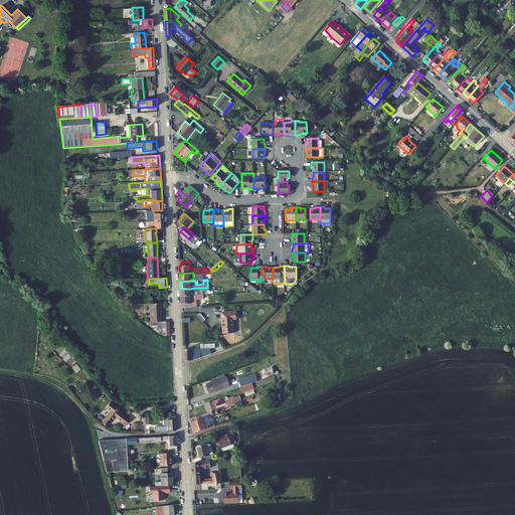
[(190,289),(181,289),(181,297),(190,296),(190,294),(190,289)]
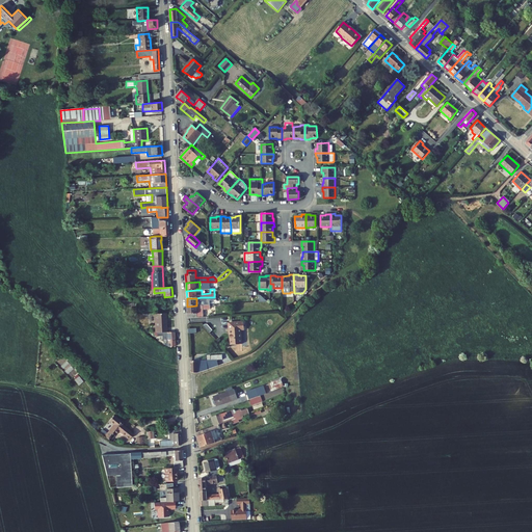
[(166,311),(173,310),(173,299),(164,299),(164,308),(164,311),(166,311)]
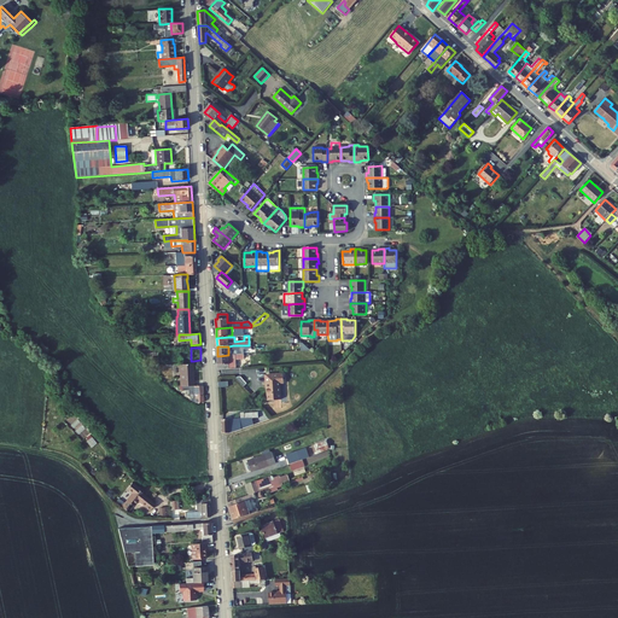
[(235,360),(244,359),(244,354),(238,355),(228,355),(217,356),(219,369),(235,368),(235,360)]
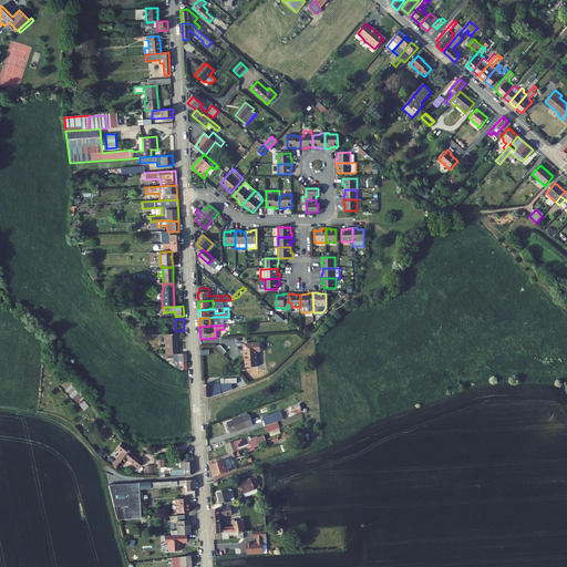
[(171,354),(178,353),(177,333),(166,334),(165,334),(165,354),(171,354)]
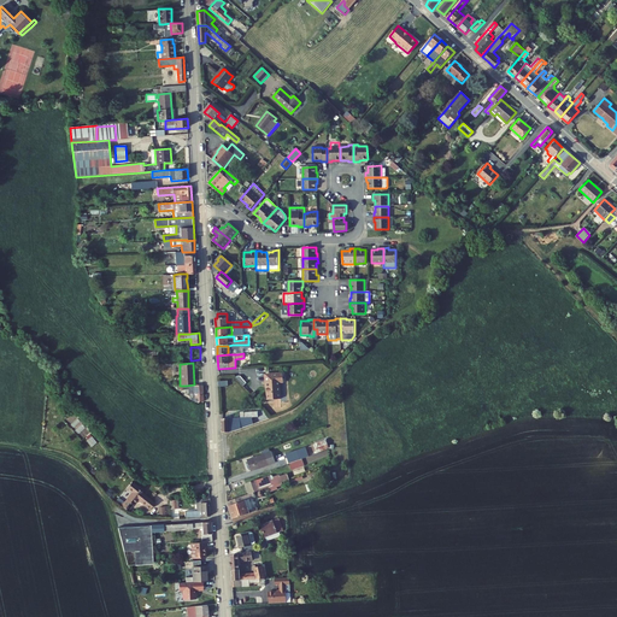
[(282,383),(282,374),(265,375),(266,388),(268,400),(281,399),(280,389),(280,383),(282,383)]
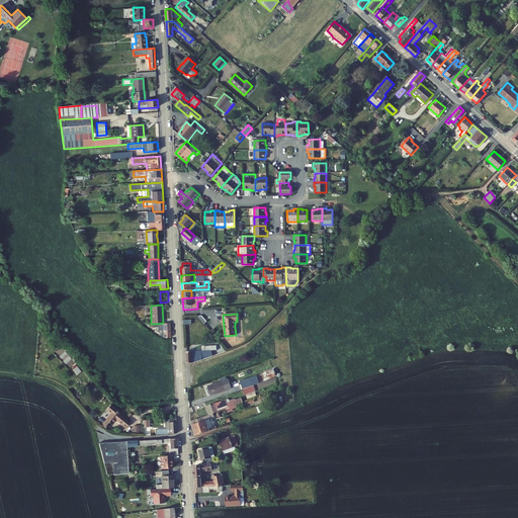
[(206,322),(201,316),(199,316),(198,317),(204,324),(206,322)]
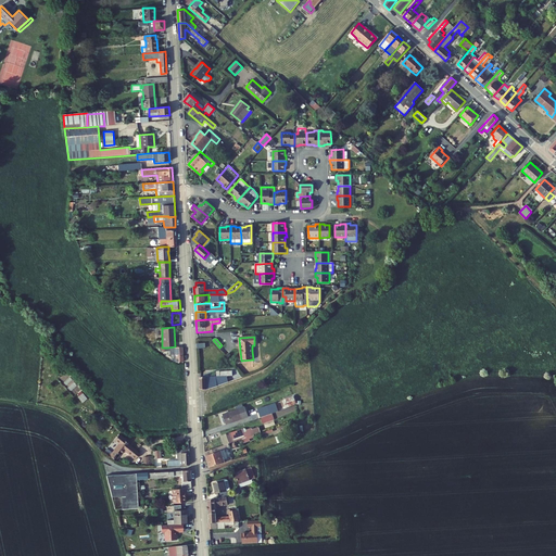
[(184,362),(182,348),(175,346),(167,348),(162,348),(162,349),(164,349),(164,350),(169,350),(169,355),(172,355),(172,361),(176,362),(184,362)]
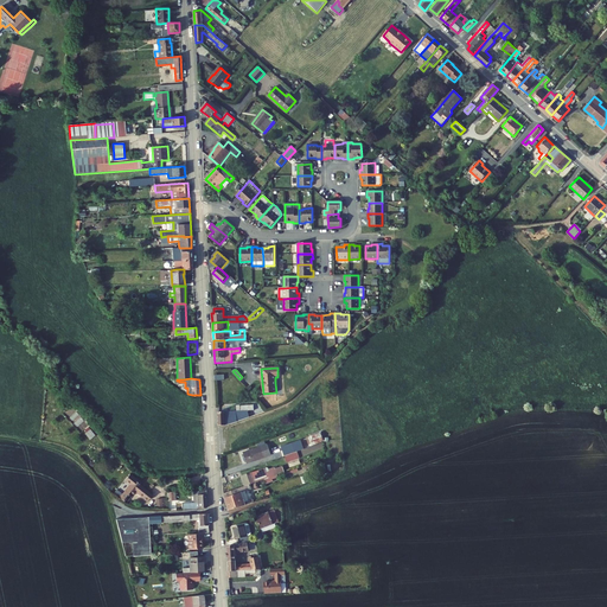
[(237,421),(249,417),(248,410),(254,410),(254,406),(240,406),(240,410),(218,411),(218,426),(225,426),(237,422),(237,421)]
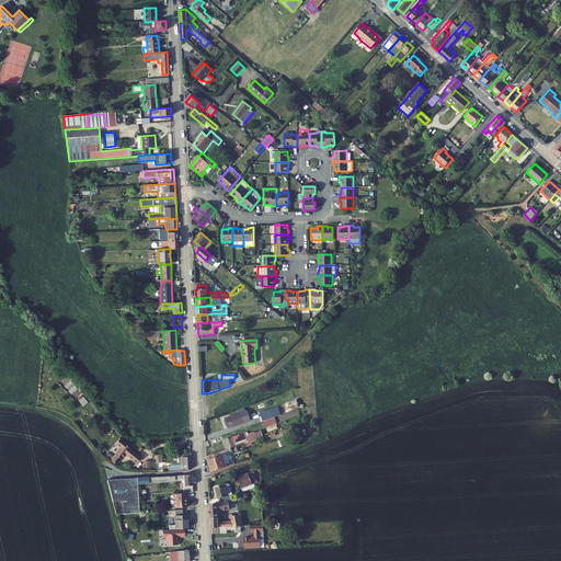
[(286,403),(289,411),(299,408),(296,400),(286,403)]
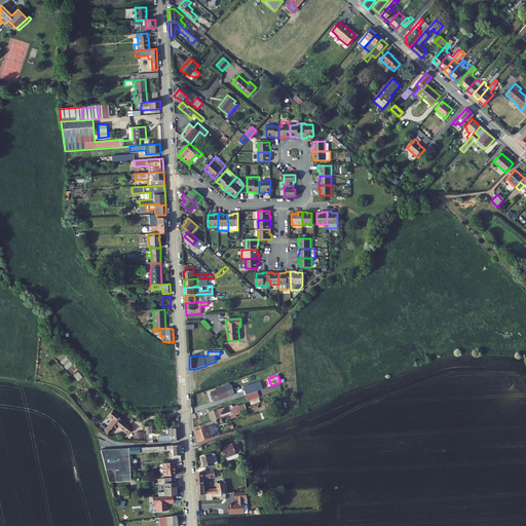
[(254,383),(243,387),(247,395),(256,391),(255,388),(254,383)]
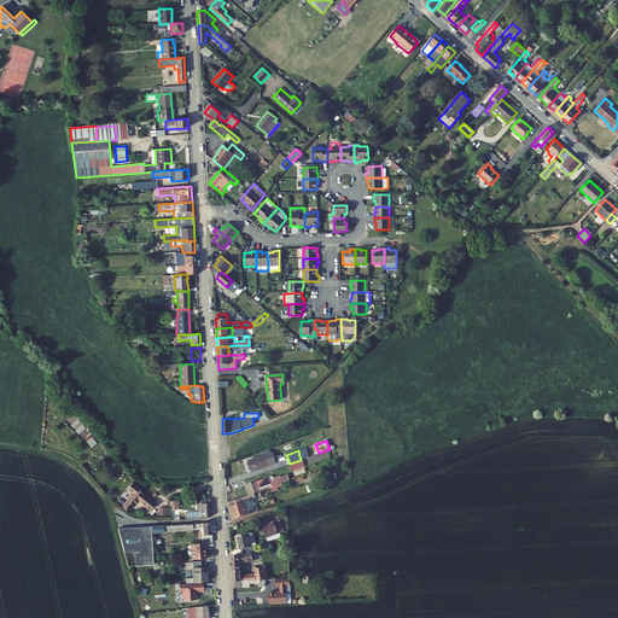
[(248,472),(251,471),(251,472),(277,464),(273,453),(268,454),(267,452),(262,454),(263,456),(248,461),(249,462),(245,464),(248,472)]
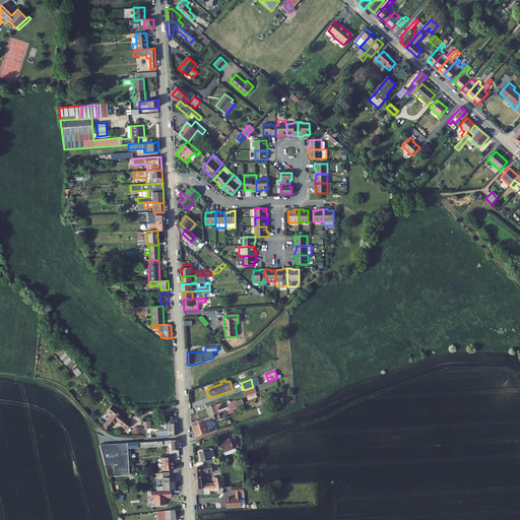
[(258,390),(257,386),(255,387),(253,387),(251,388),(254,395),(260,393),(259,389),(258,390)]
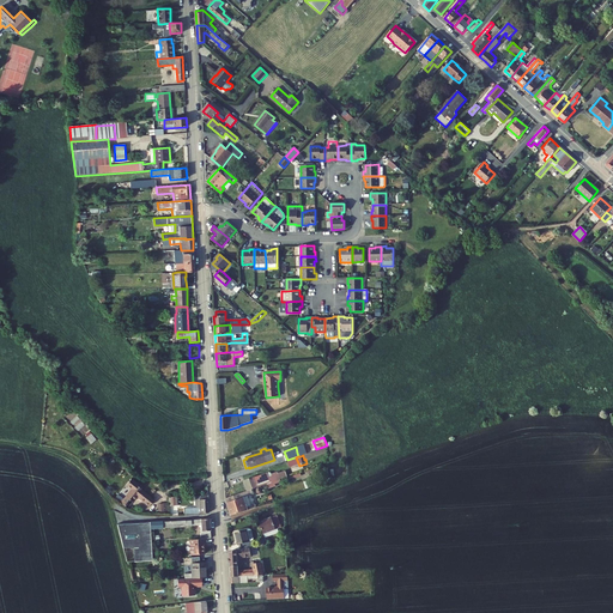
[(272,477),(268,478),(267,473),(244,481),(248,491),(252,490),(265,485),(267,484),(274,481),(287,477),(285,472),(278,474),(278,473),(272,475),(272,477)]
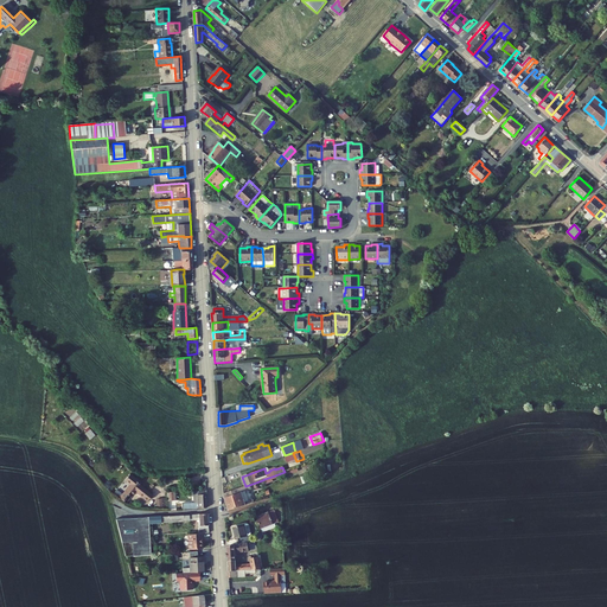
[(131,485),(126,491),(132,496),(135,491),(148,500),(153,494),(144,487),(138,481),(139,481),(131,474),(126,480),(131,485)]
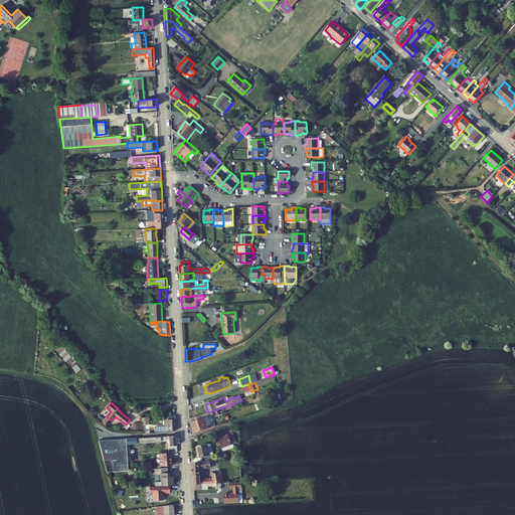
[(214,423),(211,424),(208,416),(209,416),(209,415),(208,412),(189,418),(194,434),(215,426),(214,423)]
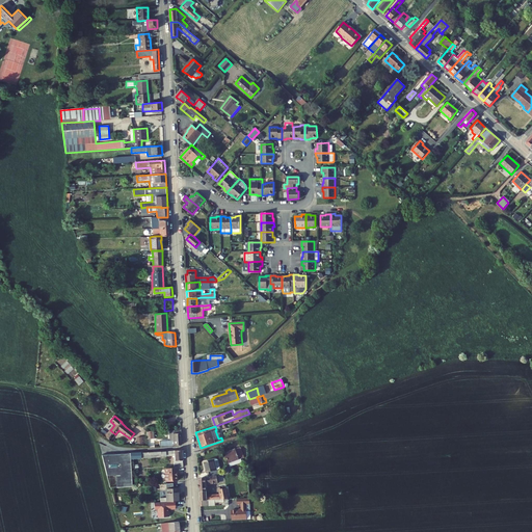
[(160,447),(170,447),(174,445),(182,445),(181,429),(169,430),(170,441),(159,441),(160,447)]
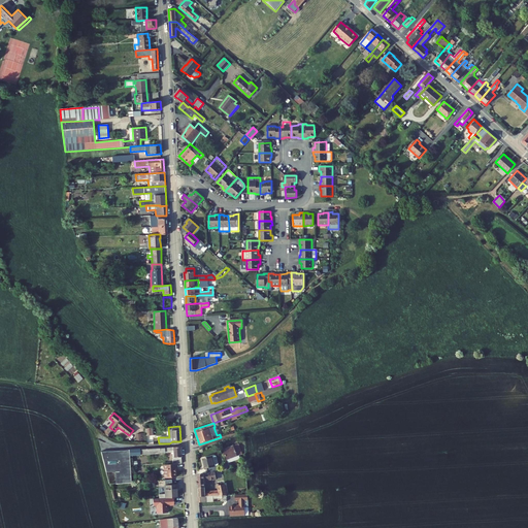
[(137,441),(145,441),(144,433),(136,434),(137,441)]
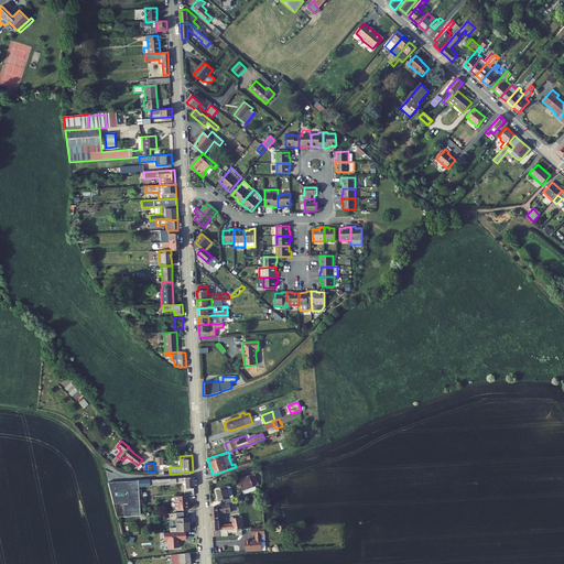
[(255,487),(259,485),(255,475),(238,480),(245,497),(247,496),(246,494),(257,490),(255,487)]
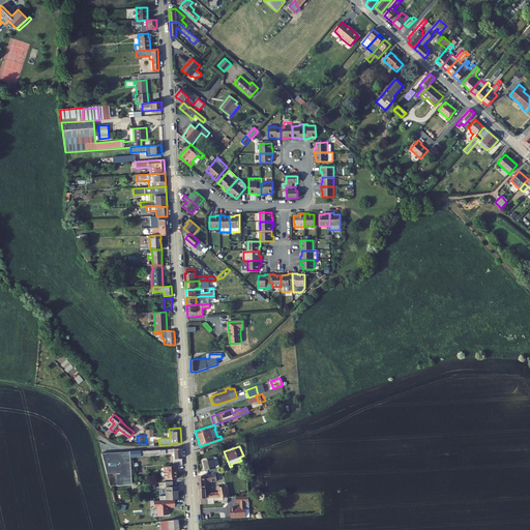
[(173,448),(165,449),(166,452),(174,451),(174,453),(174,459),(182,459),(181,448),(173,448)]
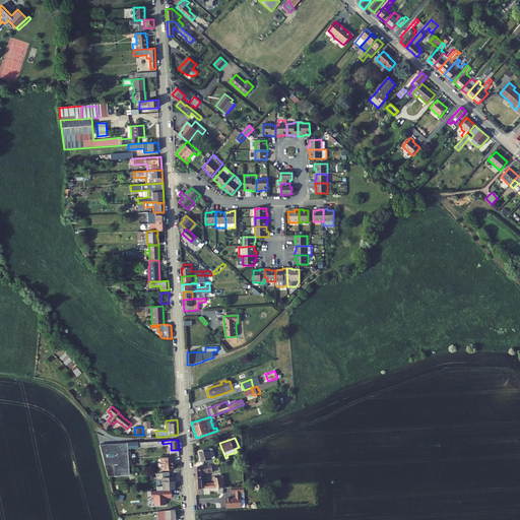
[(127,443),(128,450),(131,450),(131,449),(130,448),(133,448),(157,447),(157,446),(156,442),(127,443)]
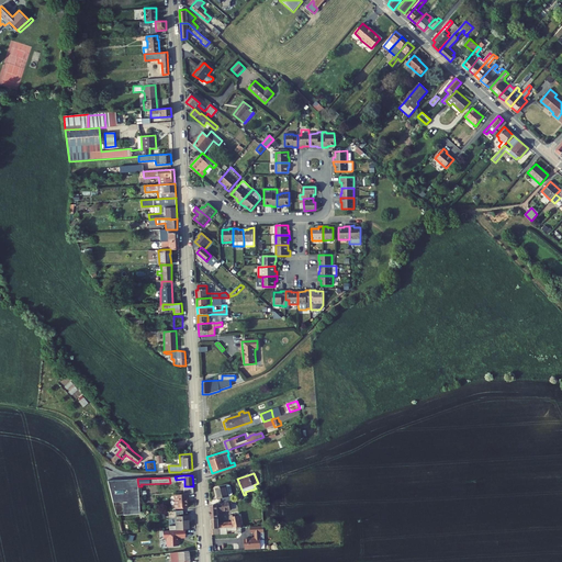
[(138,486),(137,479),(108,481),(116,515),(138,514),(137,486),(138,486)]
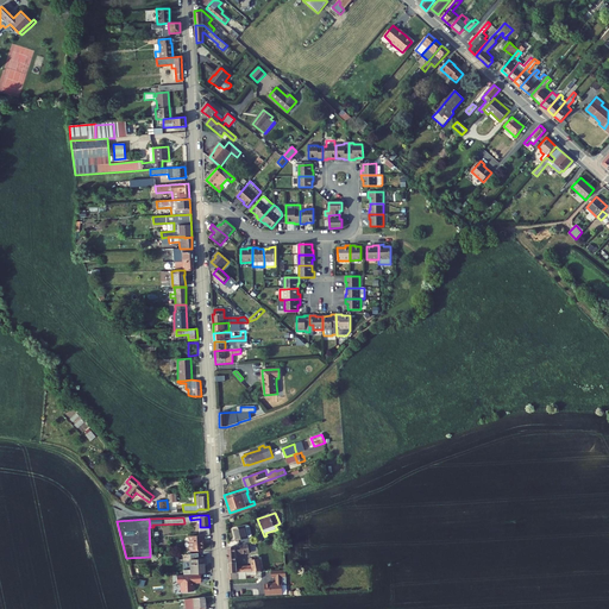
[(234,535),(236,541),(240,540),(242,546),(249,545),(252,544),(249,526),(234,528),(236,535),(234,535)]
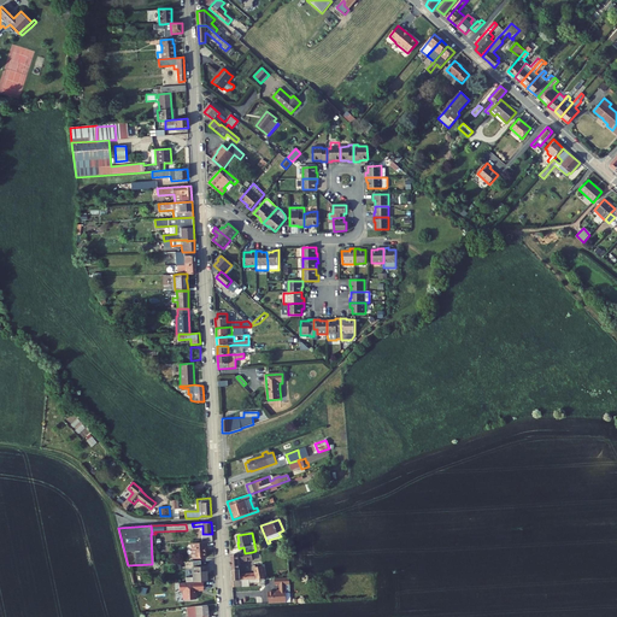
[(203,542),(192,544),(193,558),(206,557),(205,547),(207,547),(207,542),(207,541),(203,542)]
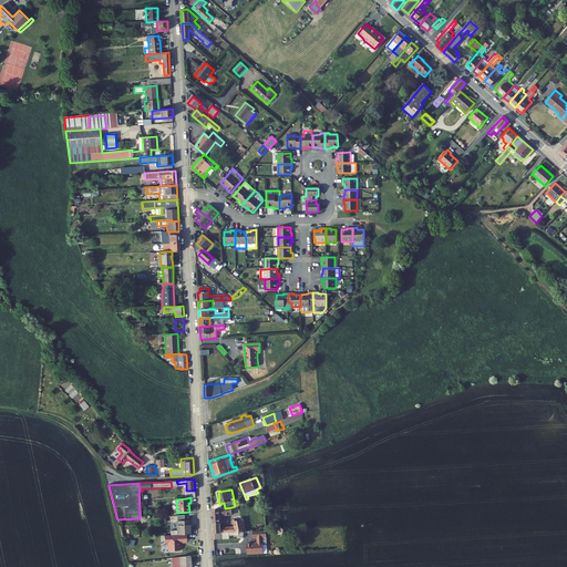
[(233,514),(232,507),(225,508),(212,511),(213,529),(220,528),(219,516),(233,514)]
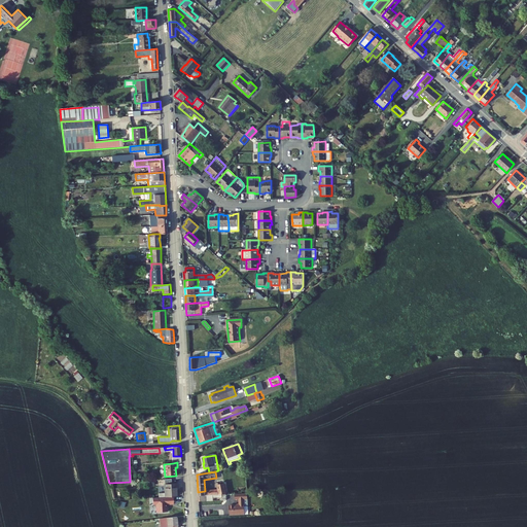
[(173,496),(176,496),(176,488),(178,488),(177,483),(171,484),(171,479),(165,479),(166,492),(160,492),(160,497),(173,496)]
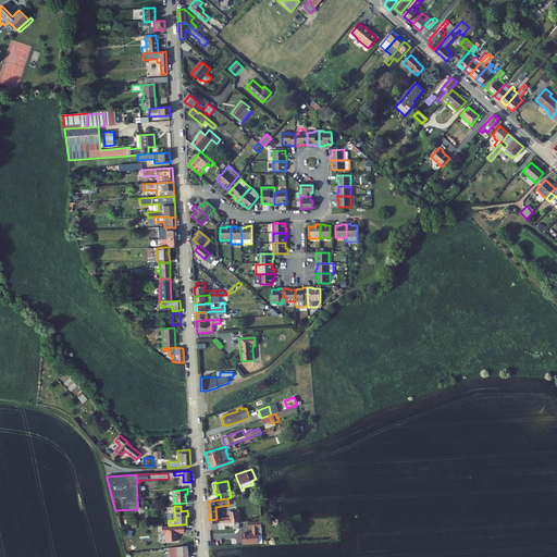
[(217,519),(209,520),(210,530),(225,530),(225,527),(225,525),(229,524),(229,523),(235,523),(235,525),(235,529),(239,529),(239,522),(238,518),(231,519),(231,518),(217,519)]
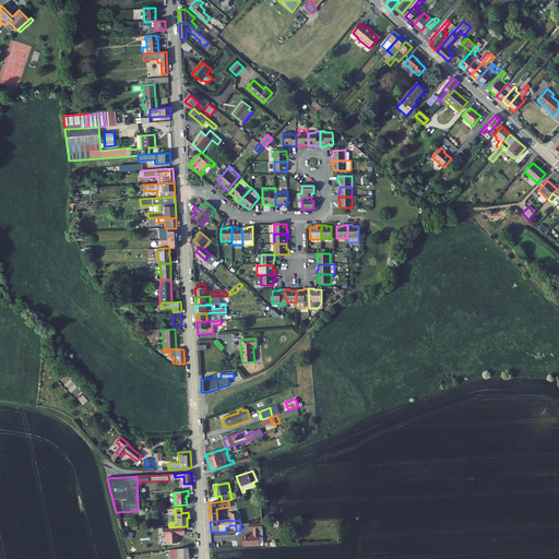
[(244,536),(244,547),(260,546),(259,530),(263,530),(262,523),(249,524),(249,530),(253,530),(253,536),(244,536)]
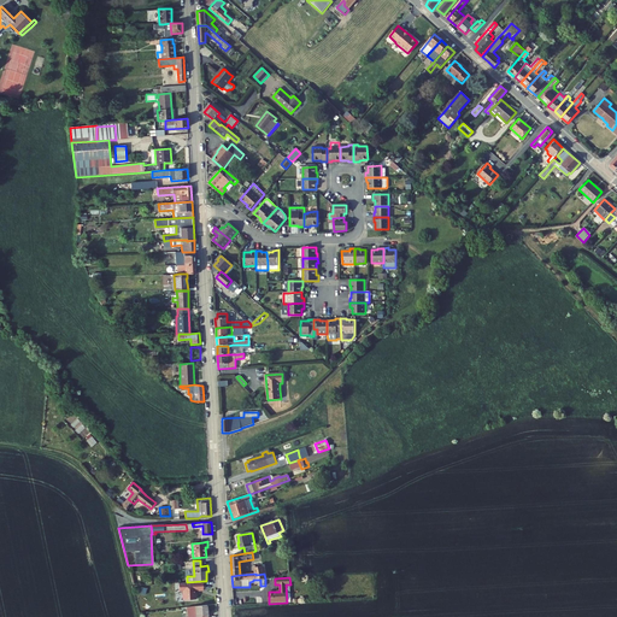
[(203,591),(203,581),(187,582),(178,582),(178,591),(183,589),(183,600),(195,599),(195,593),(195,591),(203,591)]
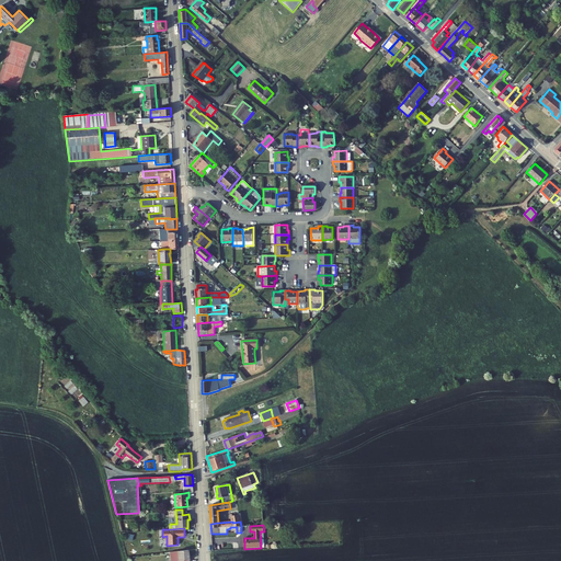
[(189,560),(189,550),(170,552),(171,560),(189,560)]
